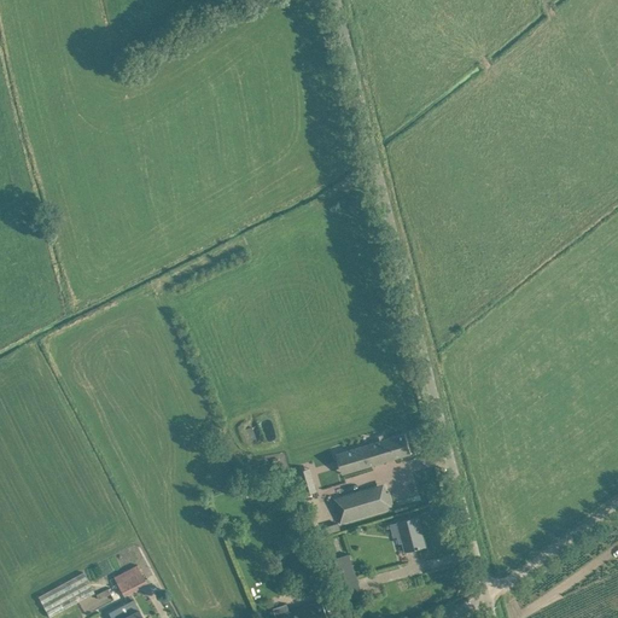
[(353,453),(344,455),(349,468),(367,462),(368,466),(395,459),(400,456),(412,454),(406,433),(389,438),(388,435),(378,437),(380,442),(351,449),(353,453)]
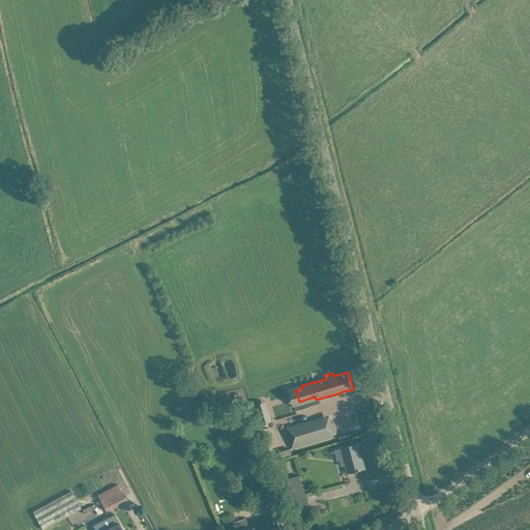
[(225,413),(209,417),(212,427),(228,422),(225,413)]
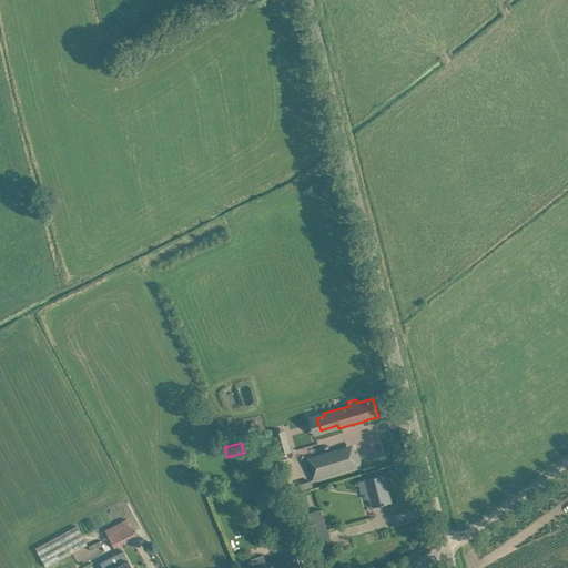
[(288,444),(279,447),(281,454),(291,450),(288,444)]
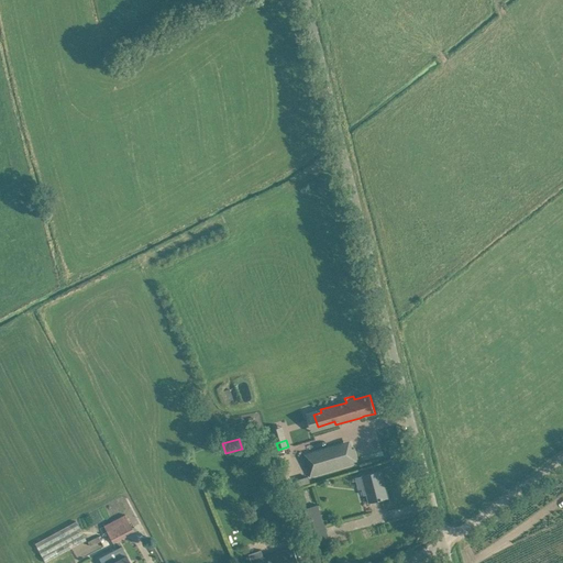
[(344,443),(304,455),(305,461),(308,460),(311,468),(307,470),(310,477),(359,462),(354,448),(346,451),(344,443)]
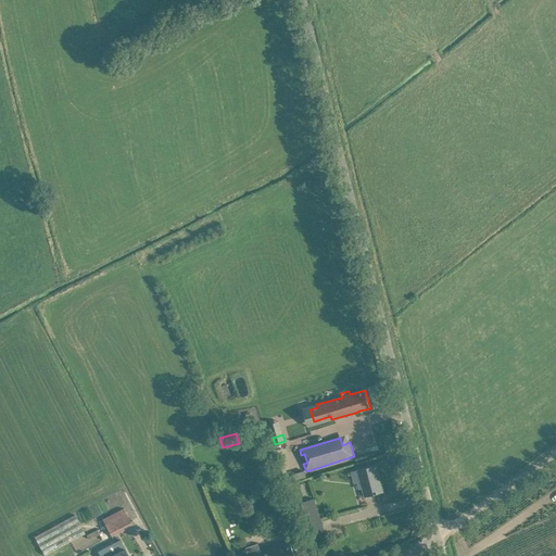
[(359,489),(363,488),(365,496),(382,491),(376,465),(351,471),(354,482),(354,483),(357,482),(359,489)]
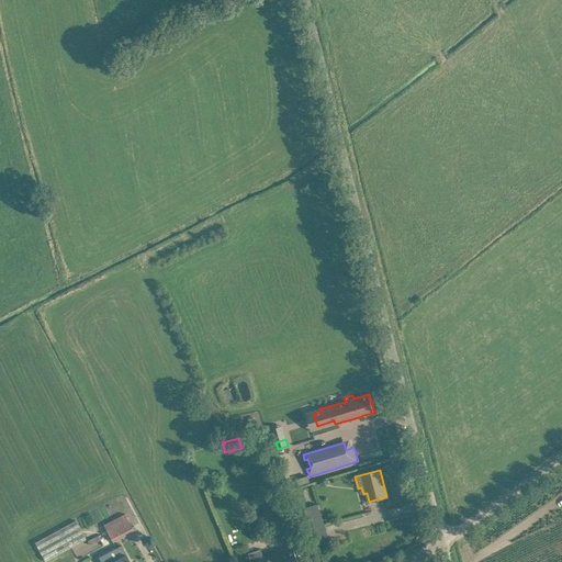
[(329,540),(317,504),(306,507),(318,543),(329,540)]
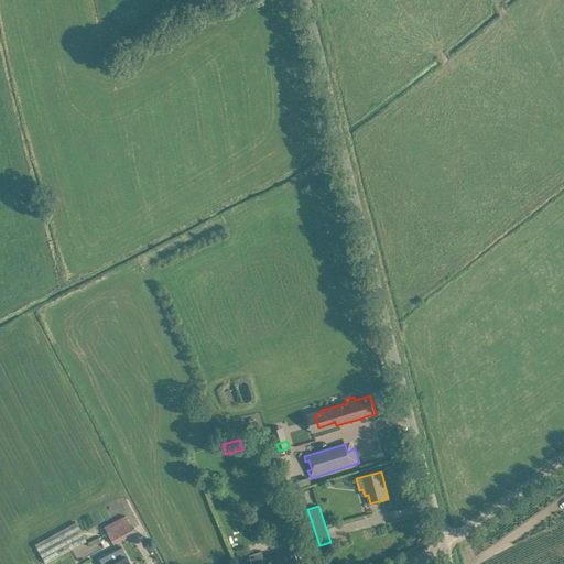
[(126,514),(104,525),(112,544),(134,532),(126,514)]
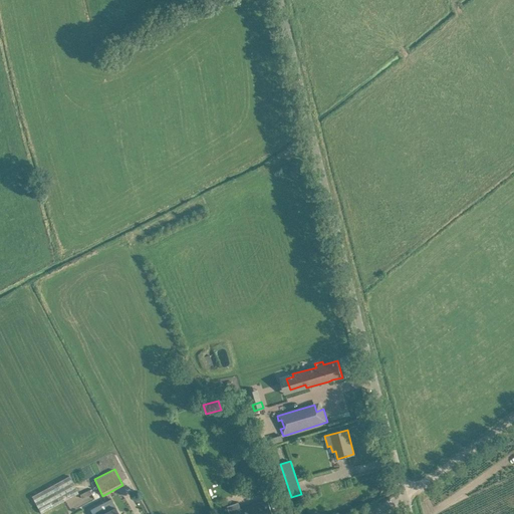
[(89,490),(79,494),(81,498),(91,493),(89,490)]
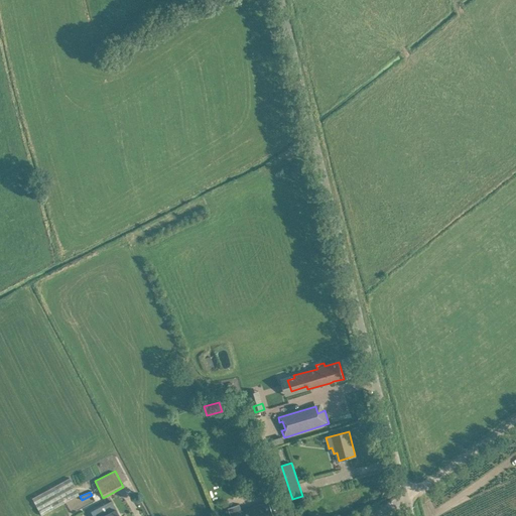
[(112,500),(91,512),(93,515),(119,515),(117,511),(112,500)]
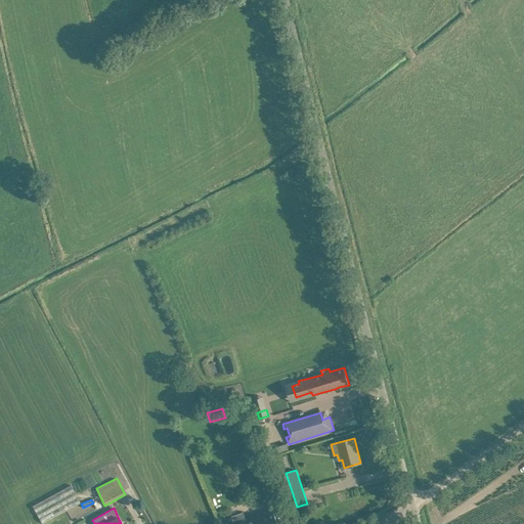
[(246,519),(244,512),(231,516),(233,523),(276,523),(272,510),(246,519)]
